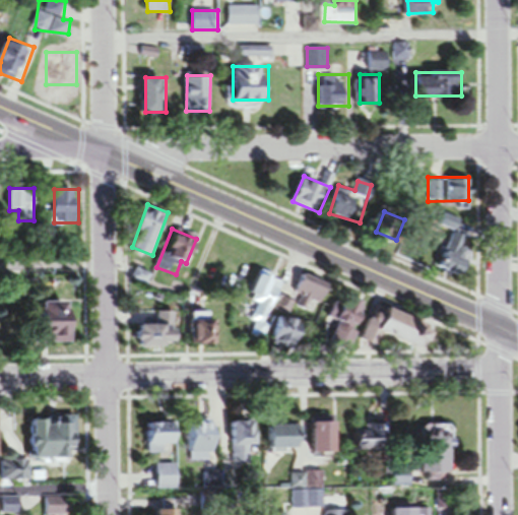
[(468,267),(464,258),(458,261),(453,250),(440,255),(448,275),(468,267)]
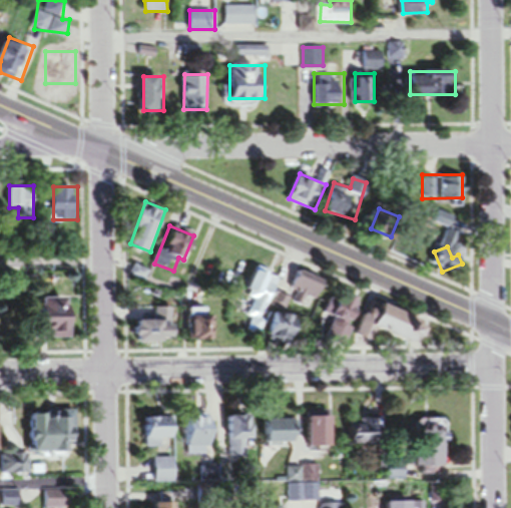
[(273,300),(280,273),(258,267),(249,293),(273,300)]
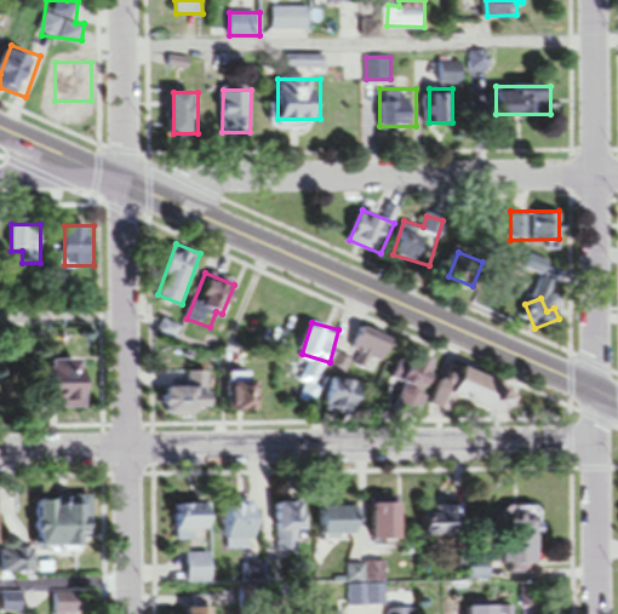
[(372,373),(379,360),(383,363),(396,340),(366,325),(348,360),(372,373)]
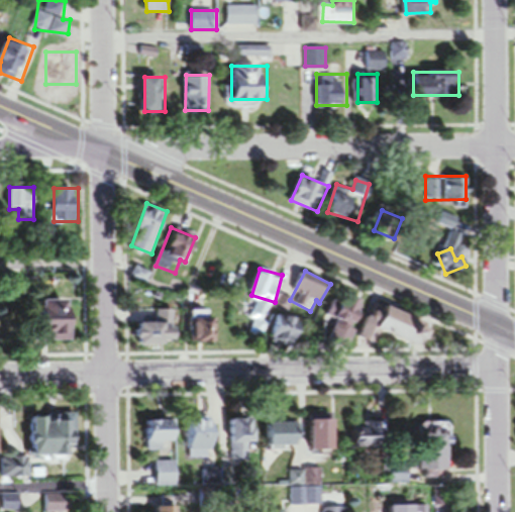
[(368,302),(347,295),(329,340),(349,348),(368,302)]
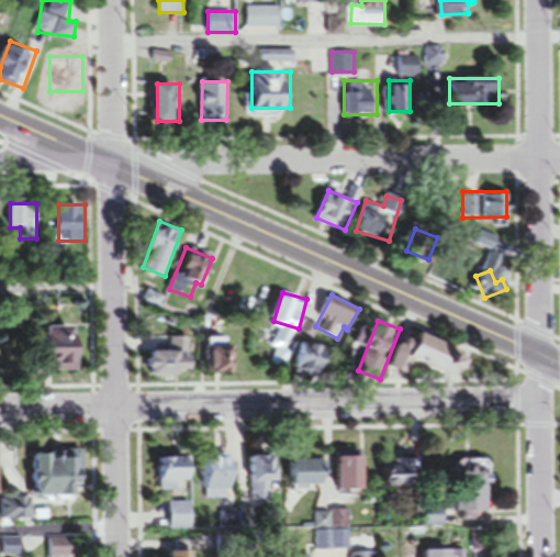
[(51,370),(82,370),(82,326),(51,326),(51,370)]
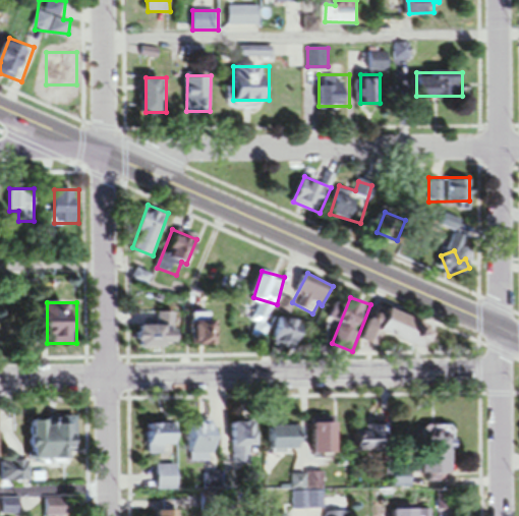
[(395,309),(393,313),(378,307),(365,339),(381,345),(385,334),(429,350),(439,327),(395,309)]
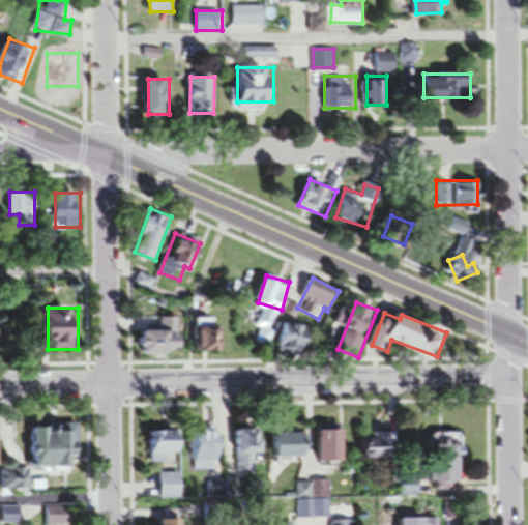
[(162,329),(146,329),(146,351),(185,351),(185,317),(162,317),(162,329)]
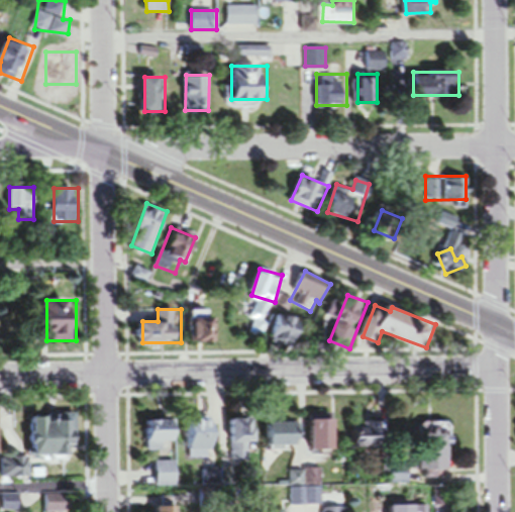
[(297,346),(308,324),(282,311),(271,333),(297,346)]
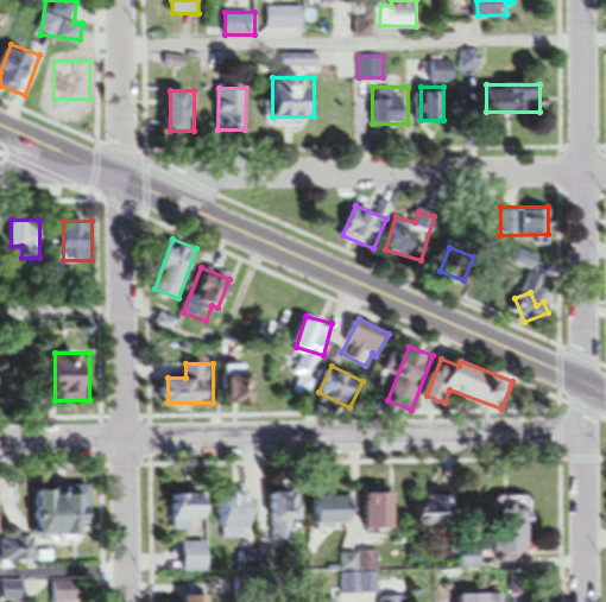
[(229,372),(228,403),(256,403),(257,372),(229,372)]
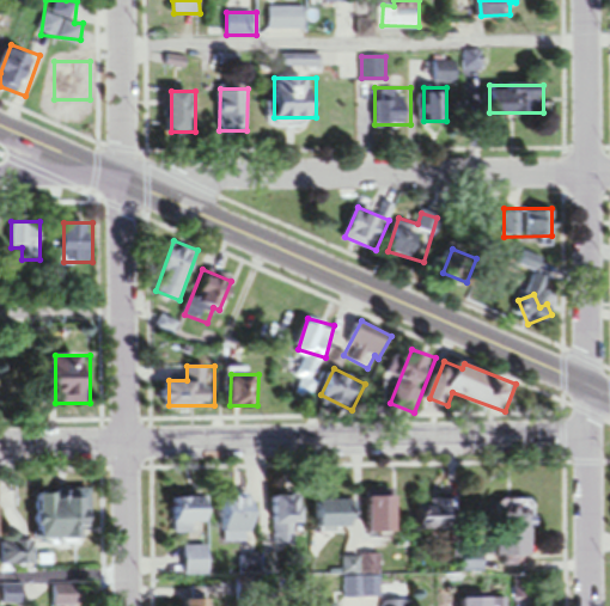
[(42,489),(42,539),(84,539),(84,524),(92,524),(92,489),(42,489)]
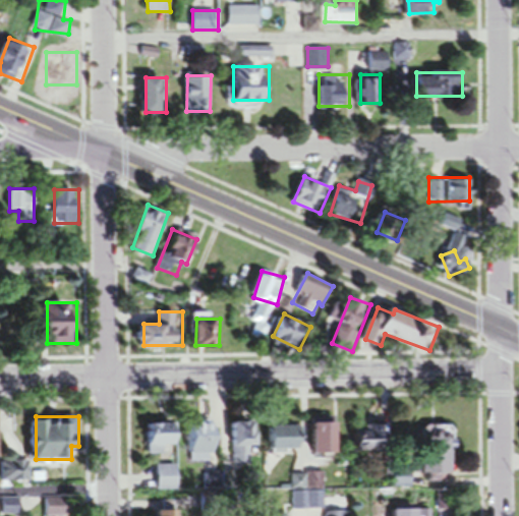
[(313,416),(313,453),(340,453),(340,416),(313,416)]
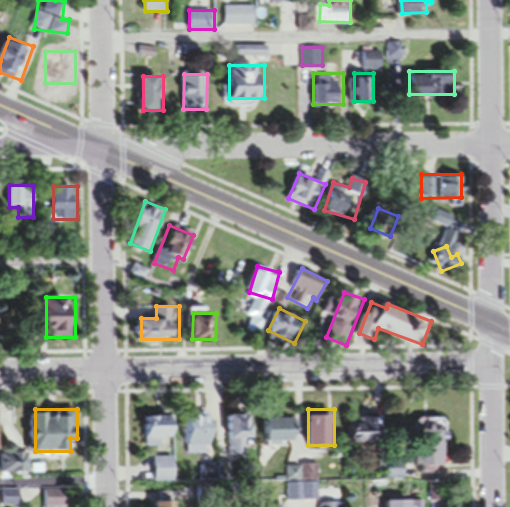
[(256,438),(255,414),(226,414),(227,455),(245,454),(245,438),(256,438)]
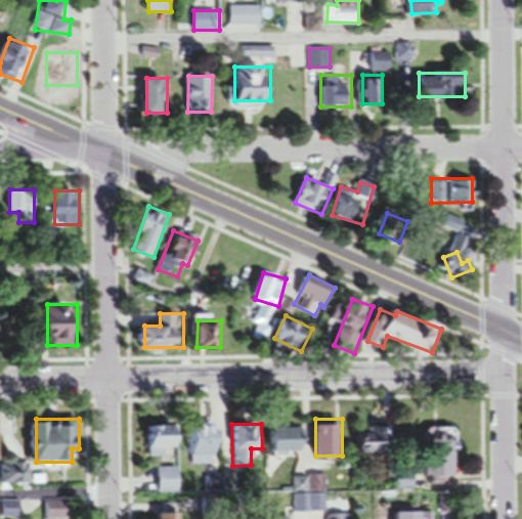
[(148,456),(180,456),(180,425),(148,425),(148,456)]
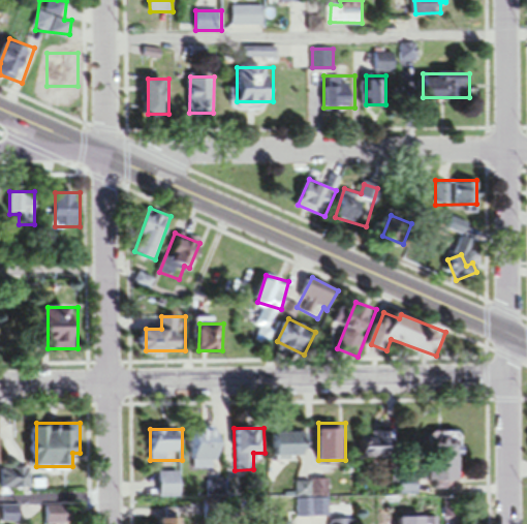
[(222,430),(193,430),(193,461),(222,461),(222,430)]
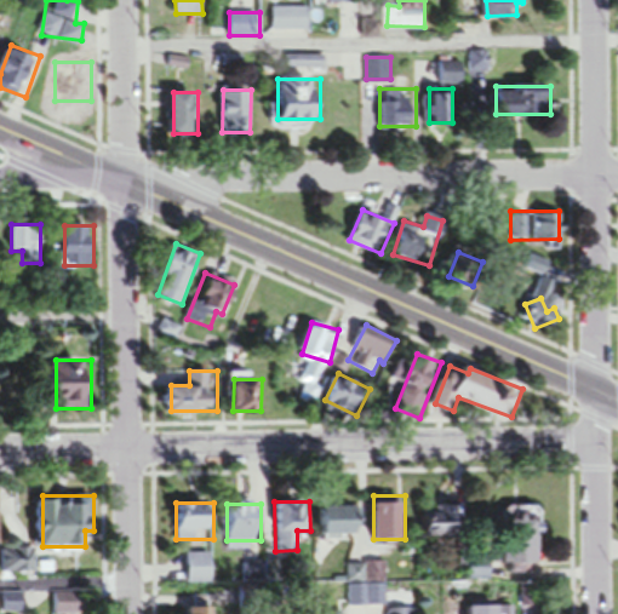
[(423,538),(461,538),(461,504),(423,504),(423,538)]
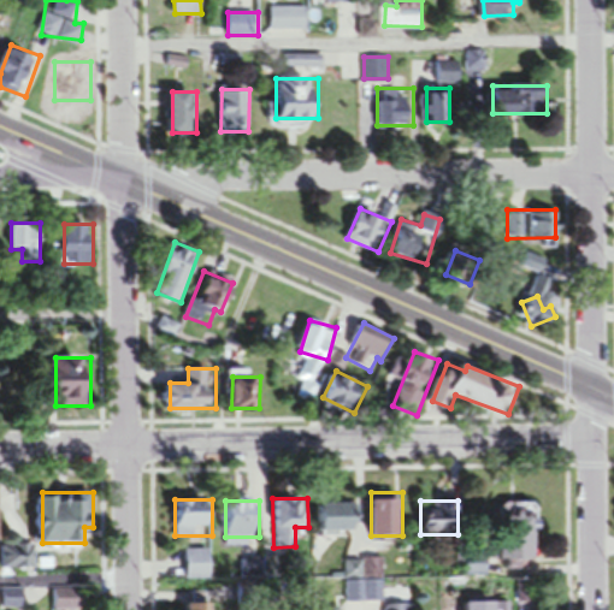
[(360,502),(322,502),(322,531),(360,531),(360,502)]
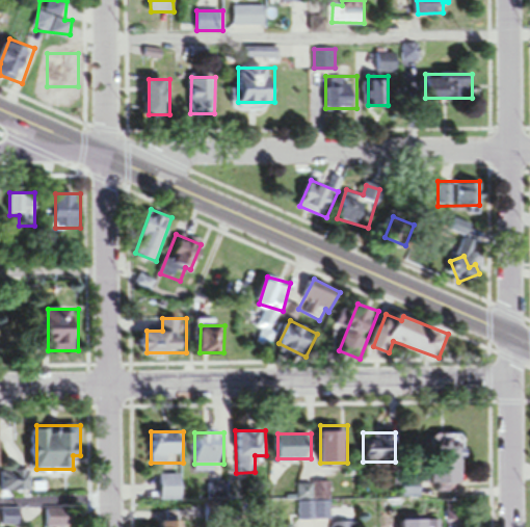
[(433,440),(433,482),(465,482),(465,440),(433,440)]
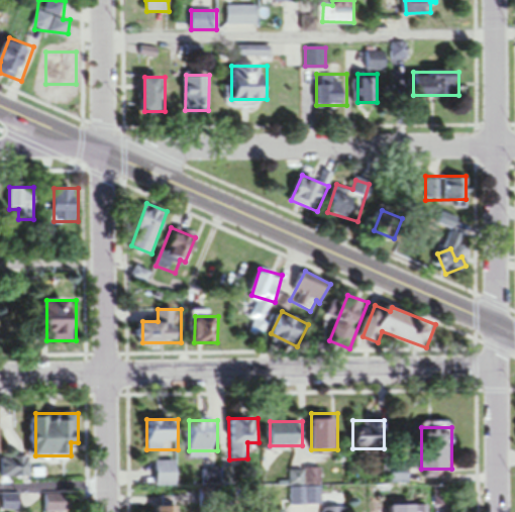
[(157,484),(178,484),(178,463),(157,463),(157,484)]
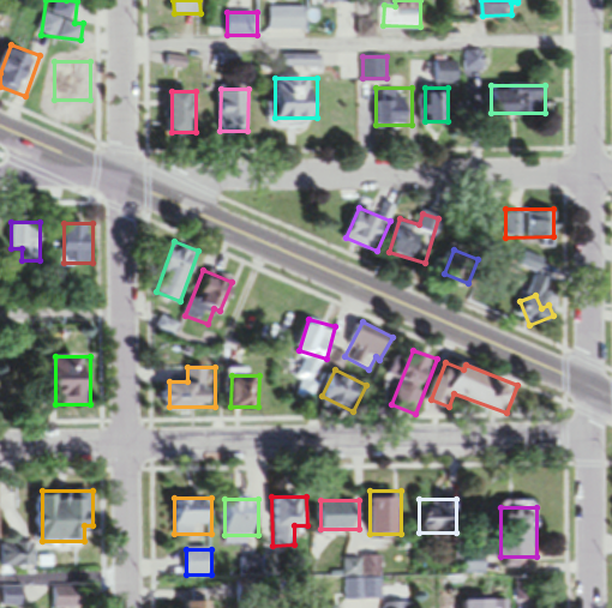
[(346,578),(346,599),(382,599),(382,578),(346,578)]
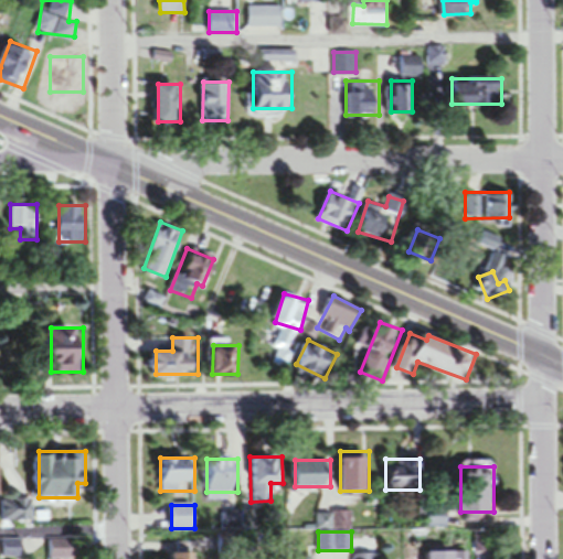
[(22,539),(4,539),(4,556),(22,556),(22,539)]
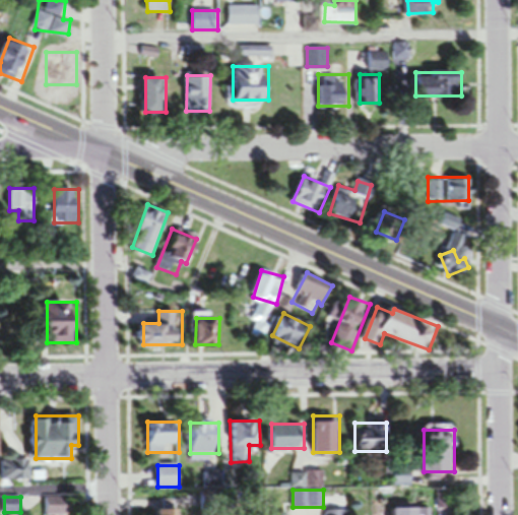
[(159,498),(159,514),(180,514),(193,514),(192,508),(198,508),(198,497),(159,498)]
